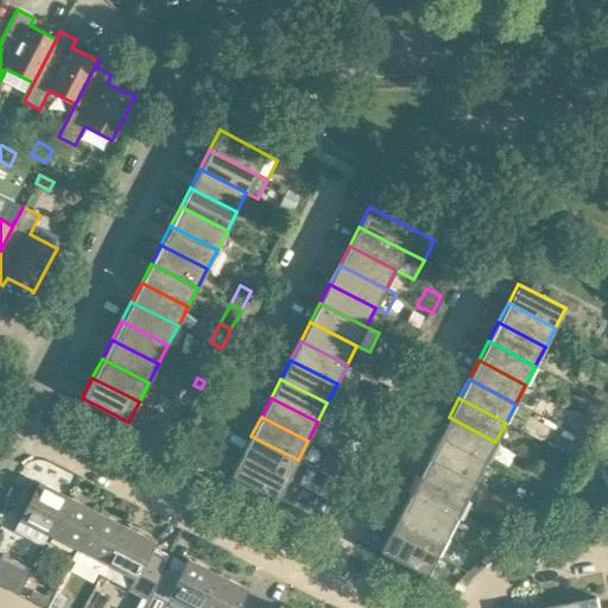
[(449,417),(439,436),(486,461),(495,442),(449,417)]
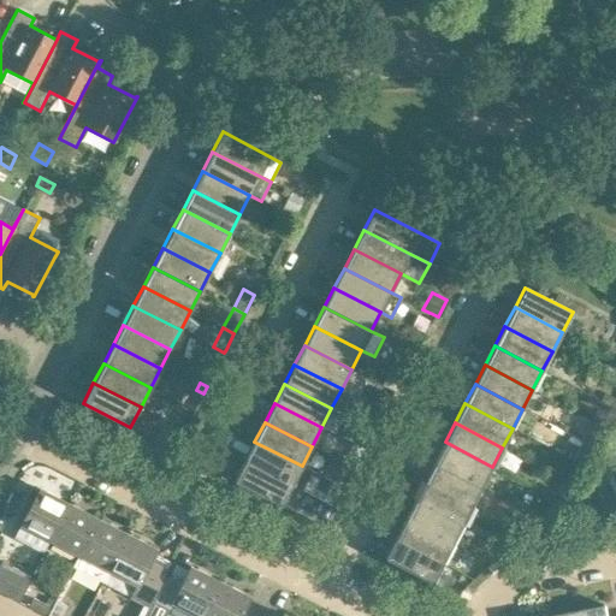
[(586,468),(598,448),(584,440),(573,462),(586,468)]
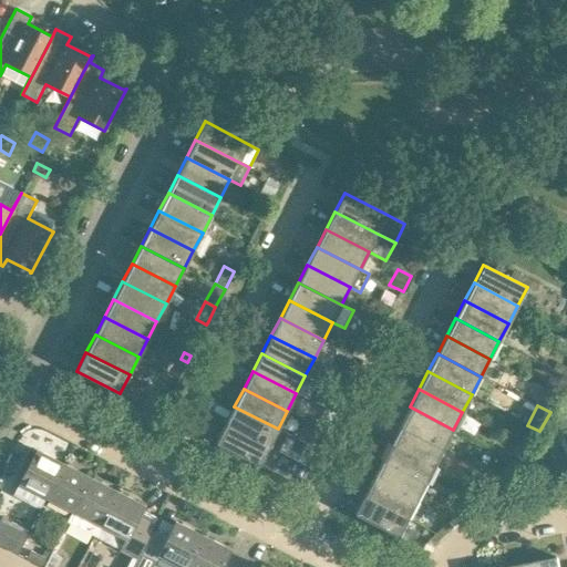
[(278,429),(234,406),(225,424),(268,446),(278,452),(287,433),(278,429)]
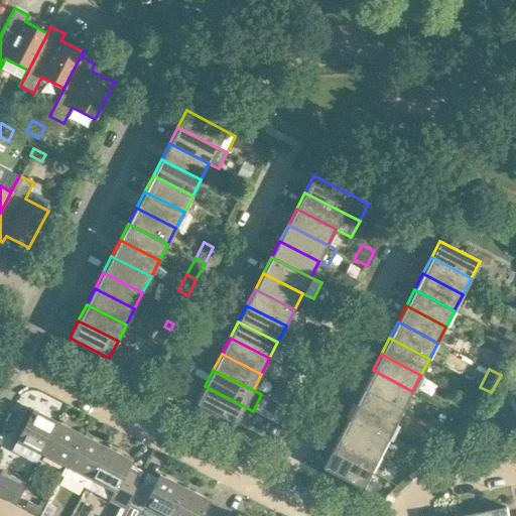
[(404,407),(412,391),(373,370),(364,386),(404,407)]
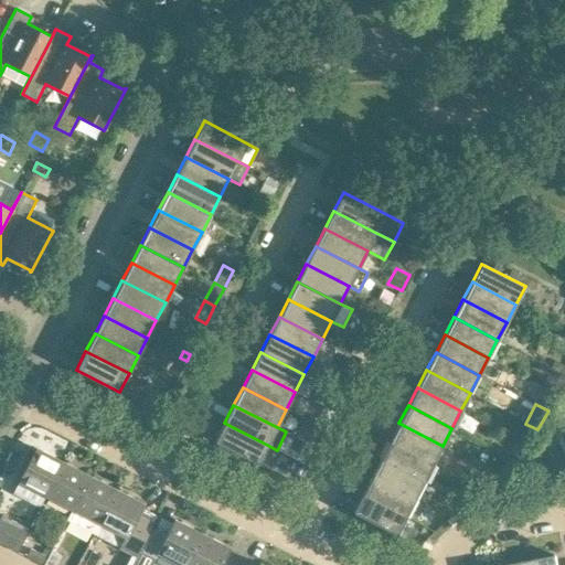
[(316,425),(326,429),(334,413),(324,407),(316,425)]
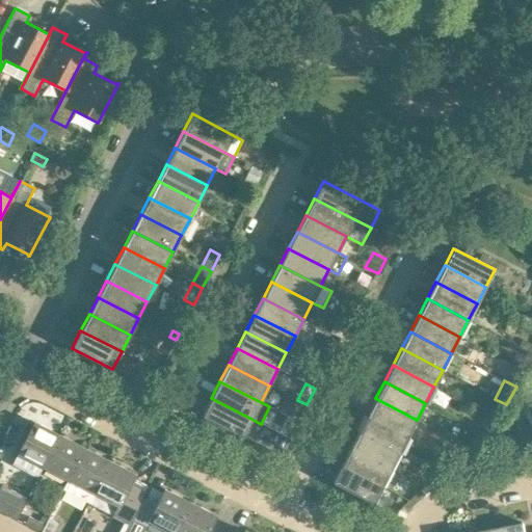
[(251,419),(211,398),(202,416),(243,436),(251,419)]
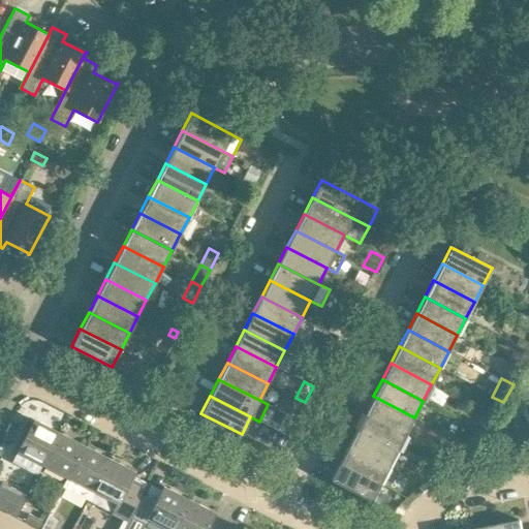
[(373,396),(365,412),(406,434),(414,417),(373,396)]
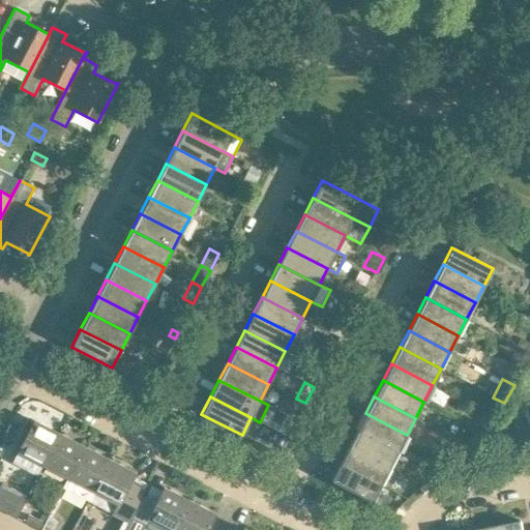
[(398,451),(407,435),(365,413),(357,430),(398,451)]
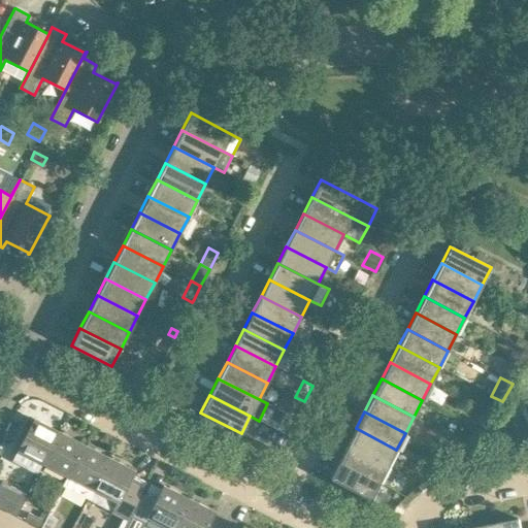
[(277,430),(287,435),(296,418),(287,414),(277,430)]
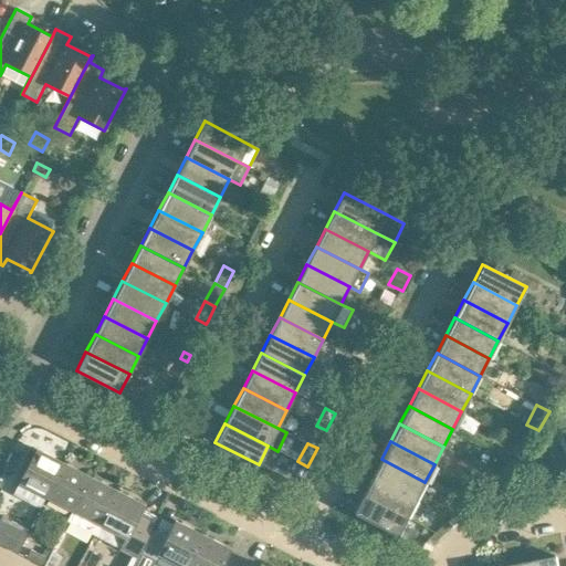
[(19,482),(46,496),(64,463),(37,449),(19,482)]
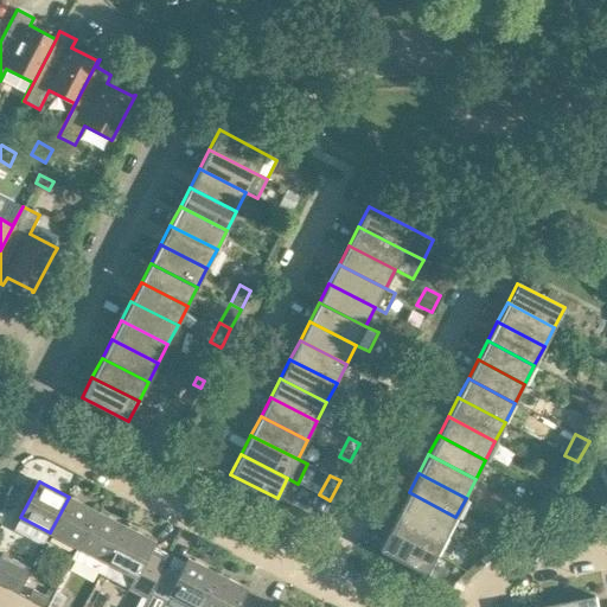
[(409,492),(400,511),(446,536),(455,517),(409,492)]
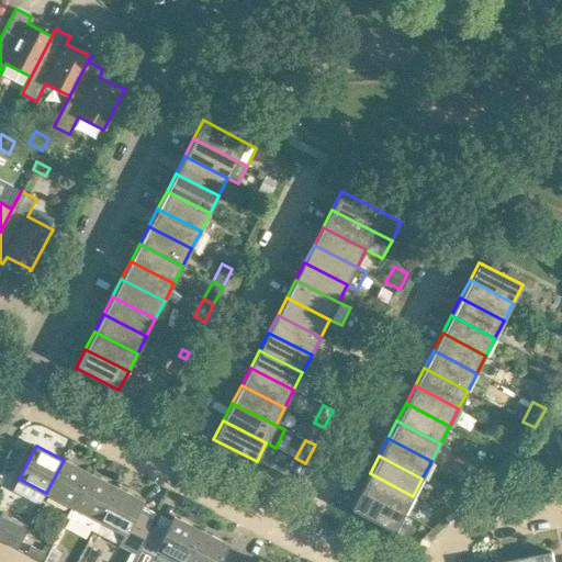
[(71,506),(74,507),(90,474),(64,460),(46,493),(71,506)]
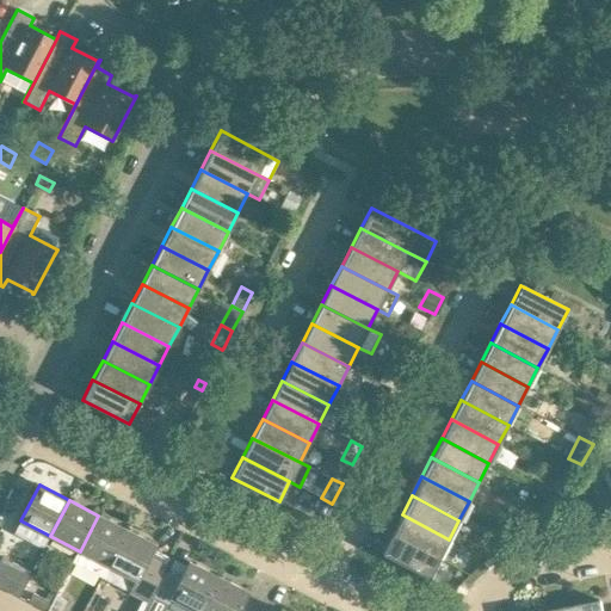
[(439,559),(449,539),(402,514),(392,534),(439,559)]
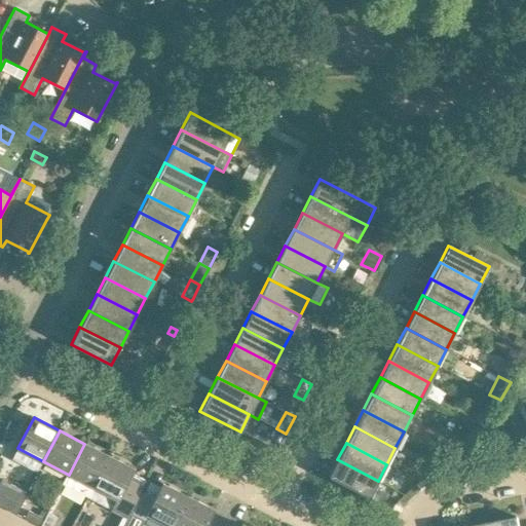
[(67,474),(62,484),(87,497),(109,456),(84,444),(69,475),(67,474)]
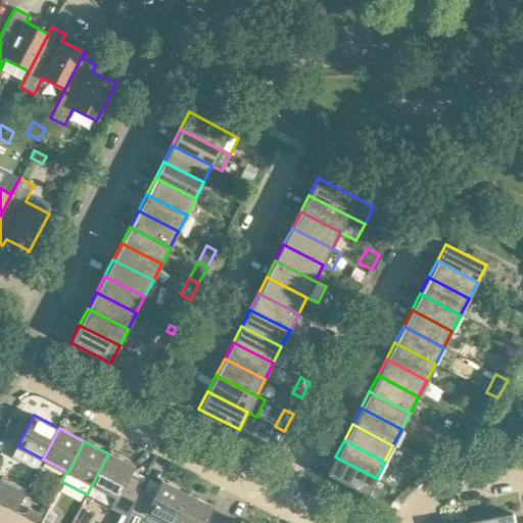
[(108,454),(87,494),(95,498),(126,515),(129,510),(129,508),(142,484),(141,484),(127,477),(131,470),(133,466),(108,454)]
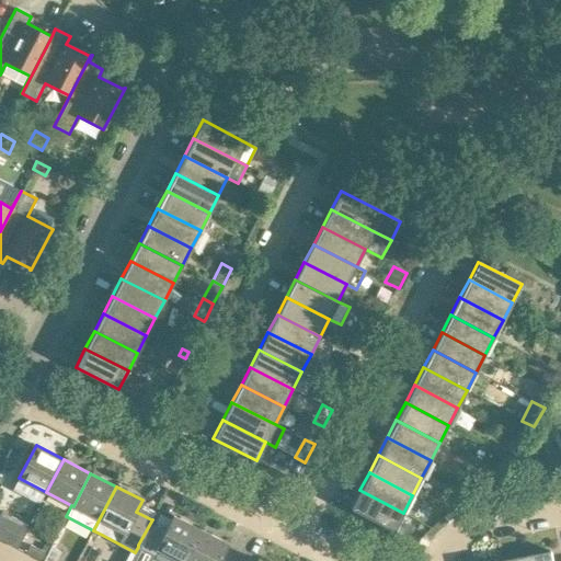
[(403,513),(359,490),(351,508),(393,530),(403,513)]
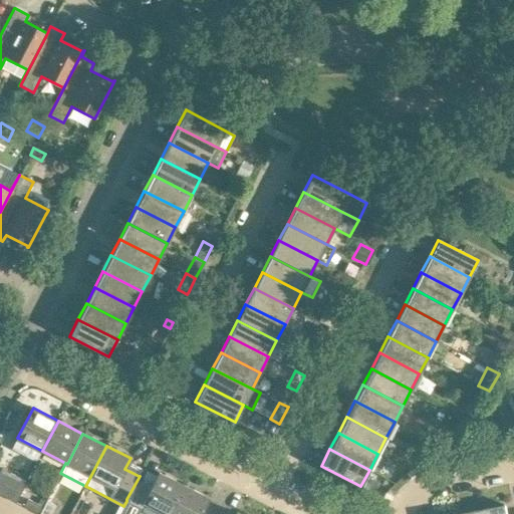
[(1,469),(0,471),(0,481),(21,492),(26,482),(1,469)]
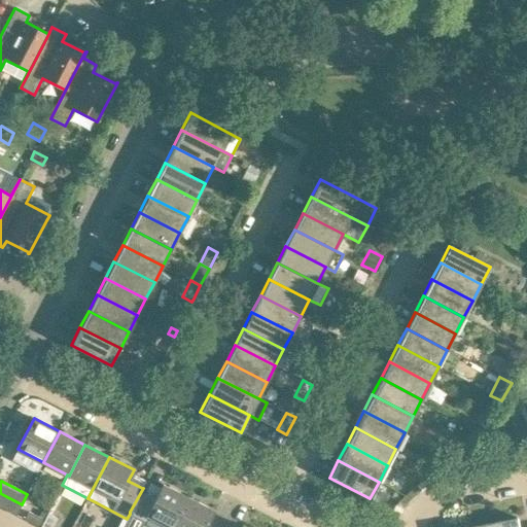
[(141,526),(145,521),(145,522),(148,517),(169,526),(174,526),(188,498),(163,485),(161,488),(154,500),(144,494),(143,494),(133,514),(130,512),(130,514),(127,519),(121,526),(141,526)]
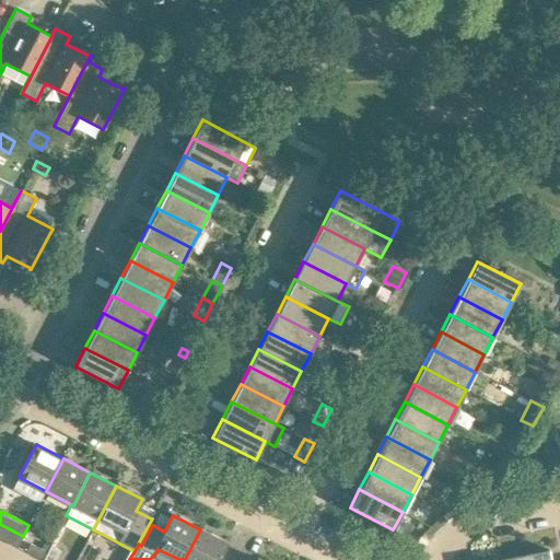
[(0,538),(18,548),(23,536),(0,524),(0,538)]
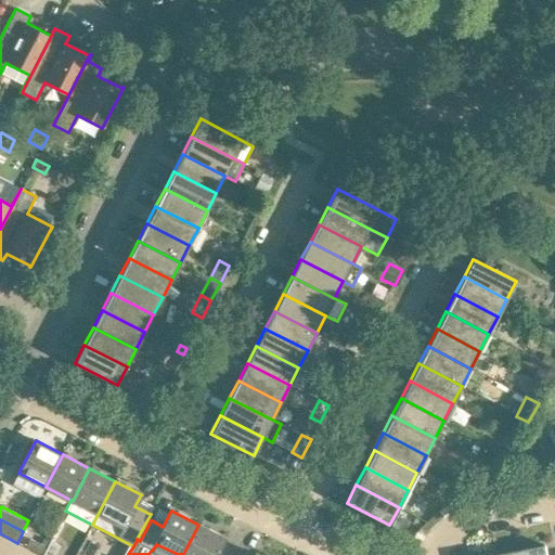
[(216,554),(224,538),(198,525),(183,554),(216,554)]
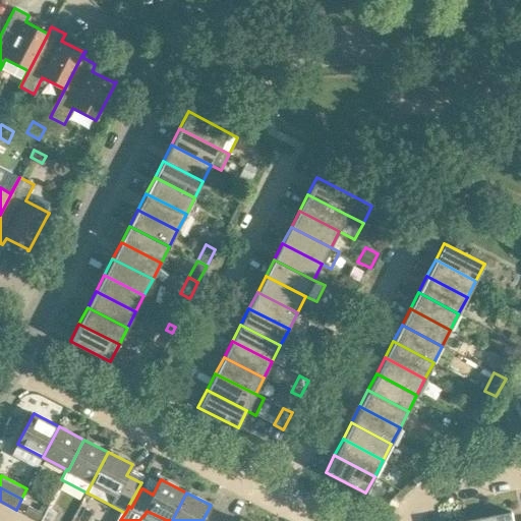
[(47,508),(40,520),(52,520),(57,513),(47,508)]
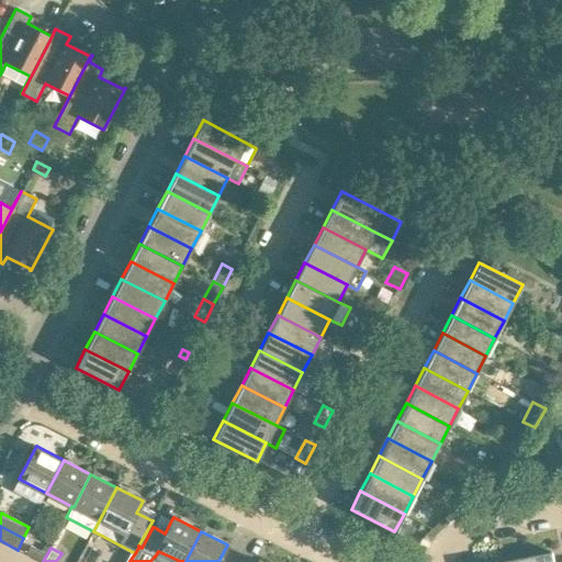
[(551,553),(528,558),(529,561),(553,561),(551,552),(550,552),(551,553)]
